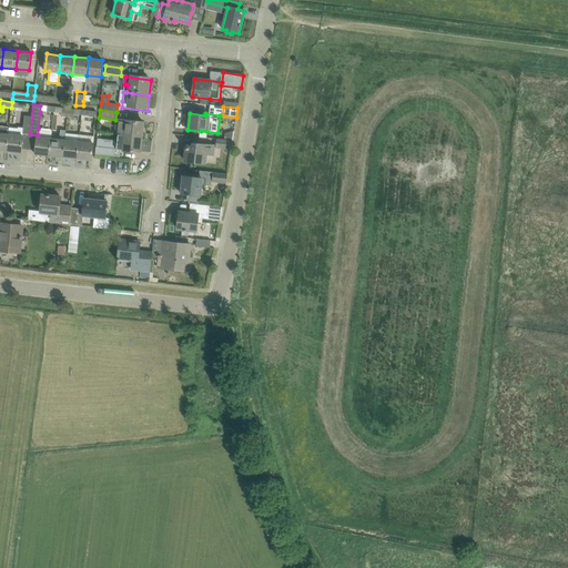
[(21,153),(23,133),(30,134),(32,117),(24,117),(23,128),(18,127),(18,129),(9,128),(9,134),(7,151),(21,153)]
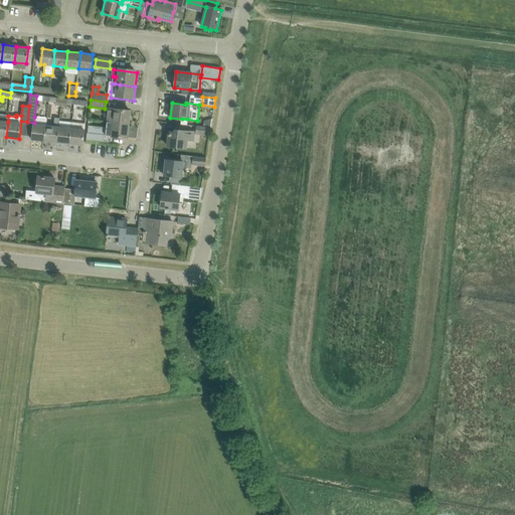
[(109,109),(107,122),(129,124),(130,111),(109,109)]
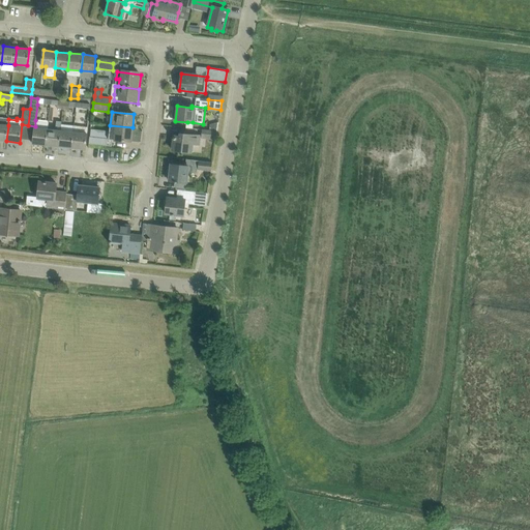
[(0,140),(6,141),(8,125),(8,119),(0,118),(0,140)]
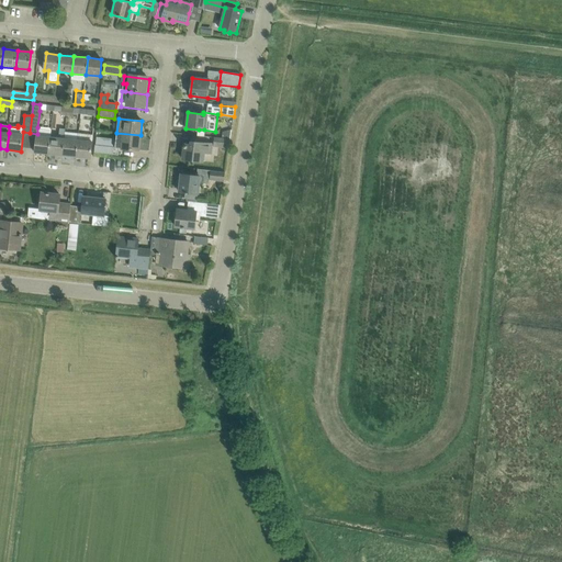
[(51,137),(48,154),(63,156),(65,132),(65,128),(59,128),(58,138),(51,137)]
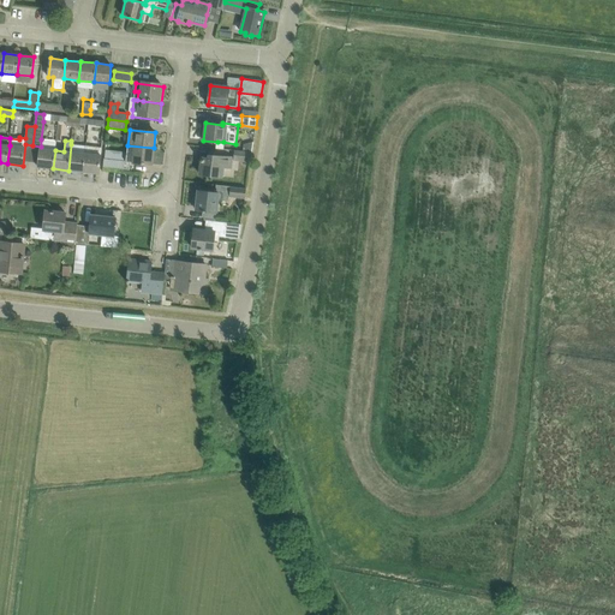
[(71,144),(69,171),(83,172),(87,145),(71,144)]
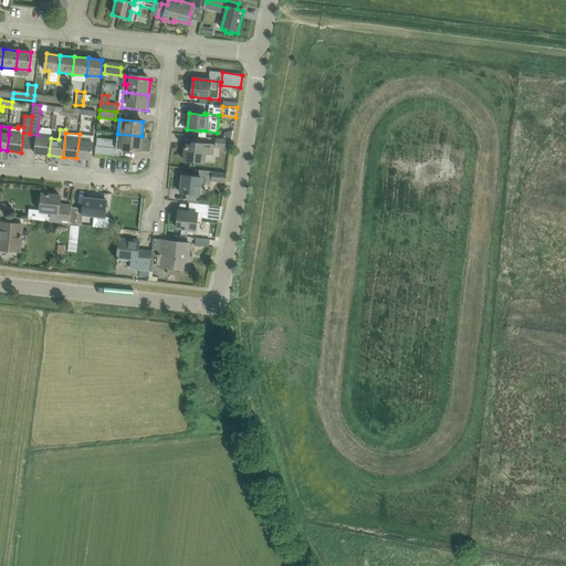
[(80,134),(76,158),(91,159),(93,143),(94,136),(80,134)]
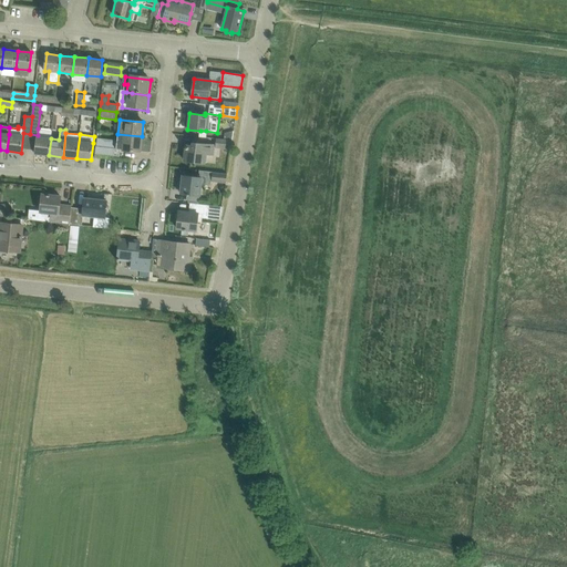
[(142,136),(117,134),(116,148),(140,152),(142,136)]
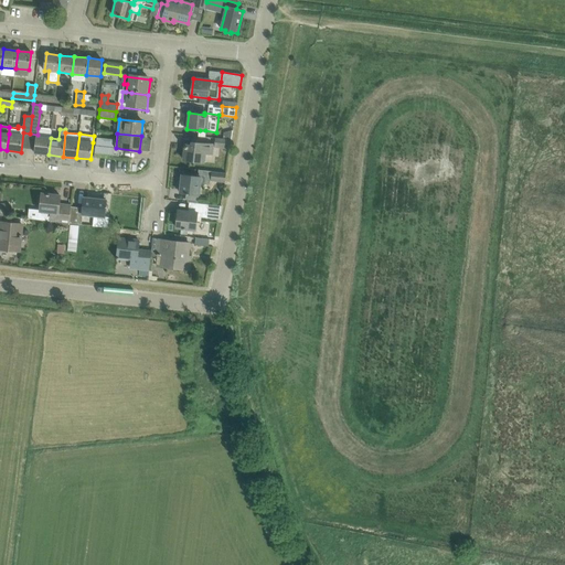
[(36,137),(34,153),(49,155),(51,138),(36,137)]
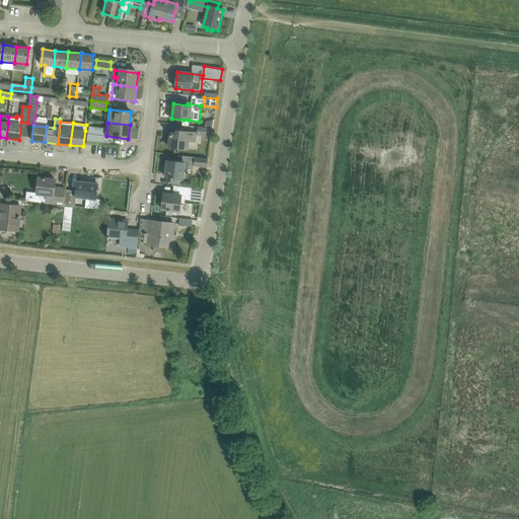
[(213,129),(205,128),(199,127),(198,134),(212,136),(213,129)]
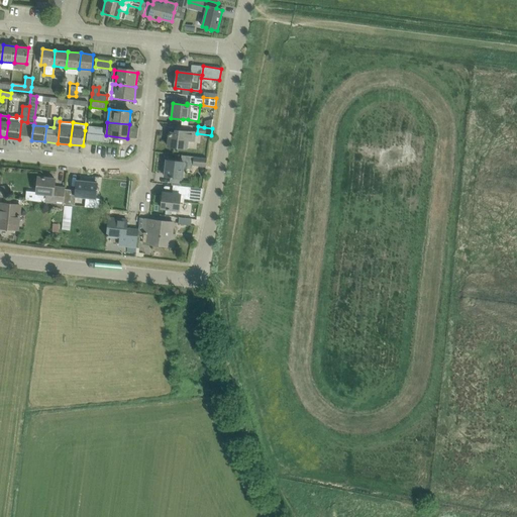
[(88,133),(87,140),(103,142),(104,135),(92,133),(92,129),(88,129),(88,133)]
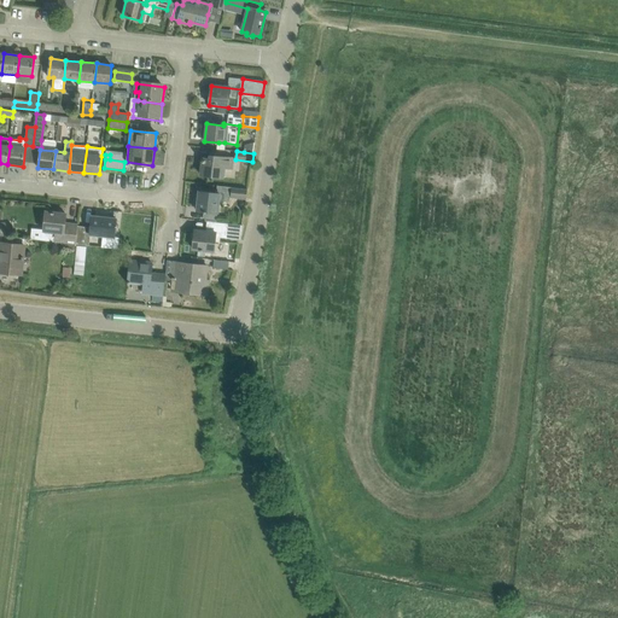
[(213,159),(203,158),(200,175),(222,178),(223,168),(232,168),(233,158),(213,156),(213,159)]
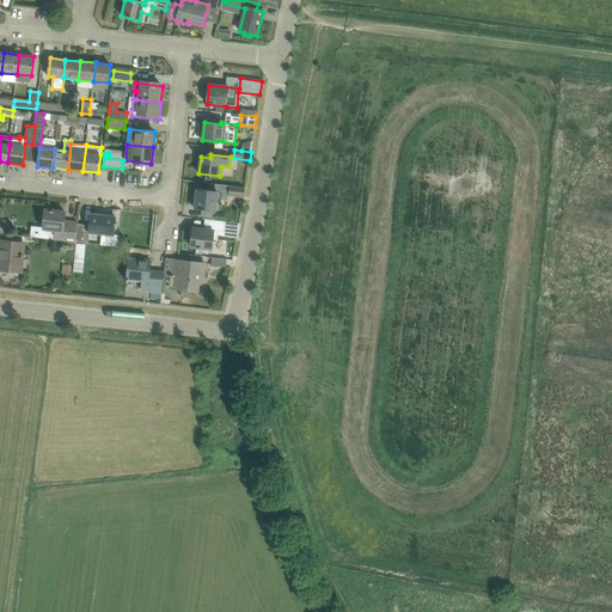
[(197,189),(195,209),(202,209),(201,216),(215,218),(216,200),(226,201),(226,195),(244,197),(245,188),(215,184),(214,191),(197,189)]
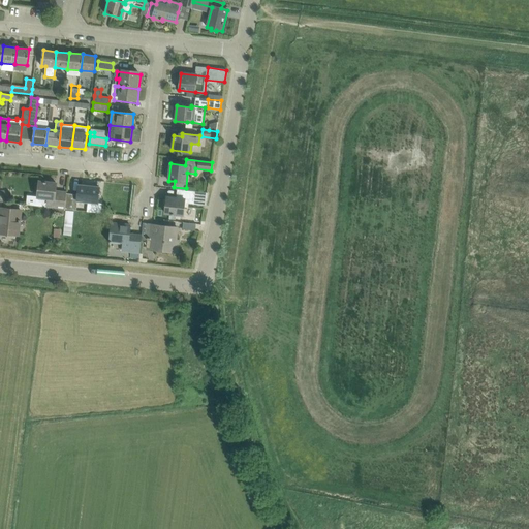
[(36,184),(35,189),(36,190),(38,190),(37,191),(37,197),(36,206),(55,208),(56,194),(55,194),(57,183),(39,181),(38,183),(37,183),(36,184)]
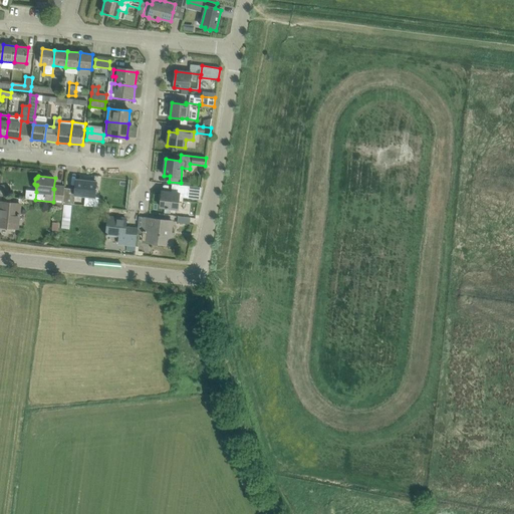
[(65,188),(63,203),(71,204),(74,205),(75,195),(77,196),(95,198),(96,182),(76,180),(75,189),(65,188)]
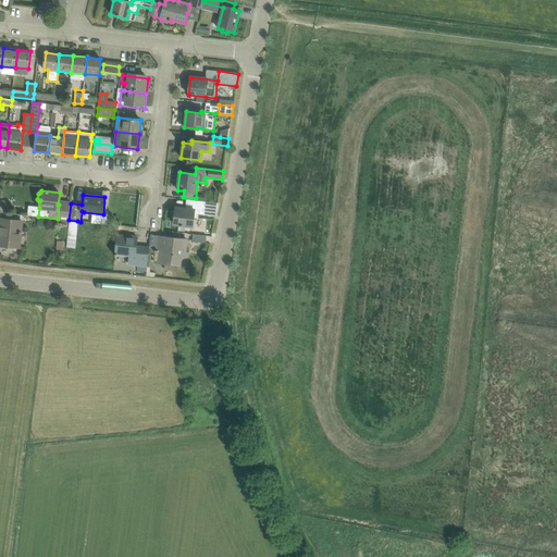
[(0,211),(9,213),(10,201),(0,200),(0,211)]
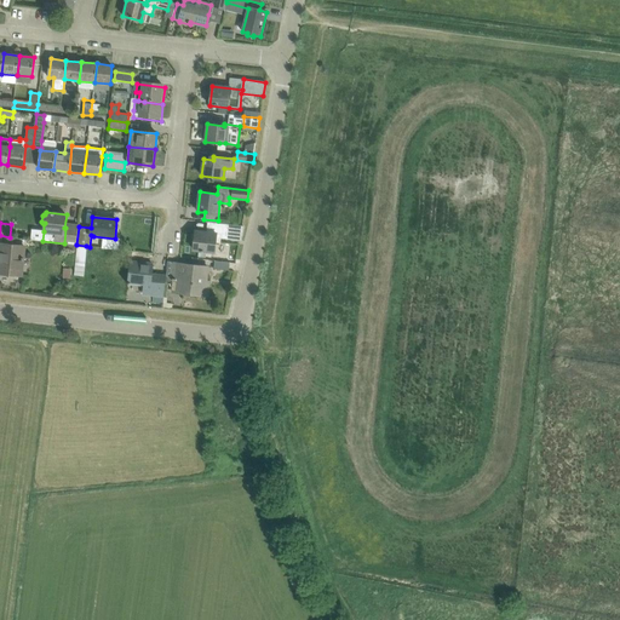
[(194,244),(194,250),(197,251),(197,256),(205,257),(206,251),(214,252),(216,242),(220,244),(220,240),(240,242),(241,235),(242,225),(212,223),(211,233),(195,231),(195,235),(193,236),(193,241),(194,244)]
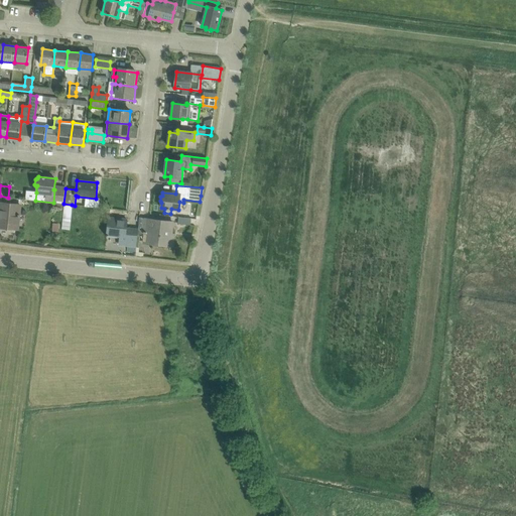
[(53,203),(52,209),(62,211),(63,204),(66,188),(66,187),(57,186),(57,190),(54,189),(53,203)]
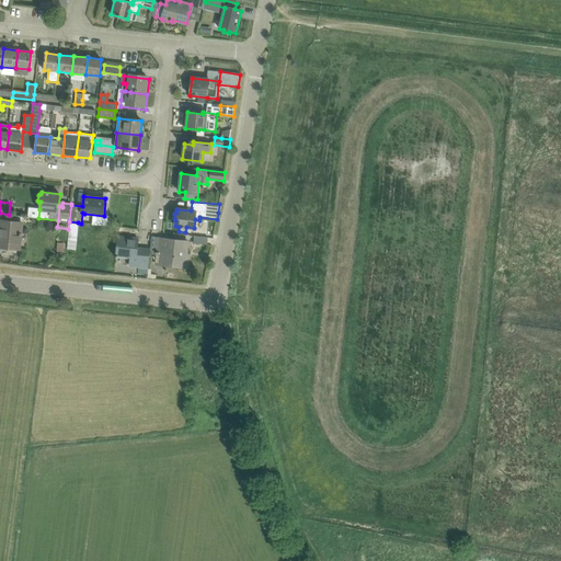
[(20,250),(22,222),(1,221),(0,228),(0,243),(6,244),(4,248),(20,250)]
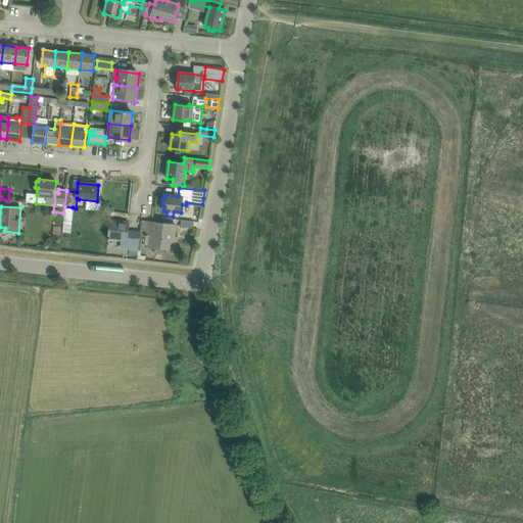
[(194,222),(181,220),(180,227),(193,228),(194,222)]
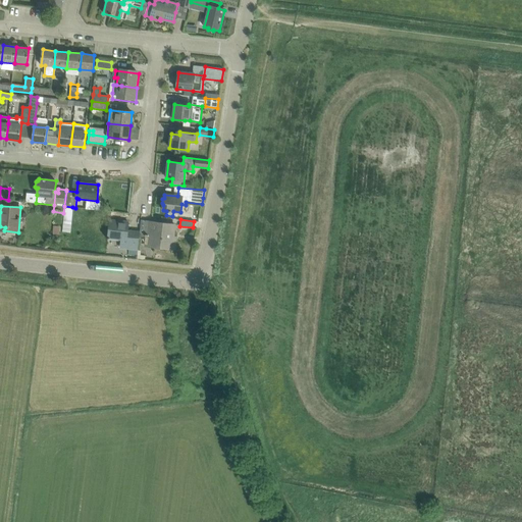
[(128,222),(110,220),(108,241),(120,242),(120,248),(138,249),(140,232),(127,230),(128,222)]
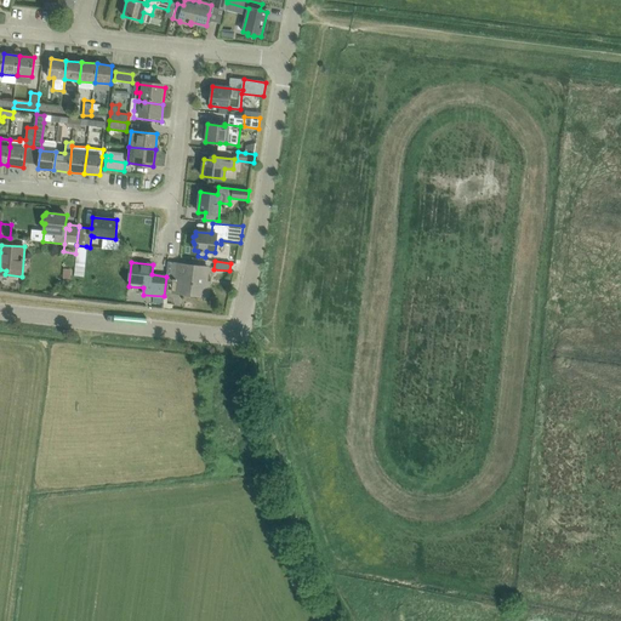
[(175,263),(172,281),(181,283),(180,294),(208,297),(209,286),(206,286),(208,267),(175,263)]
